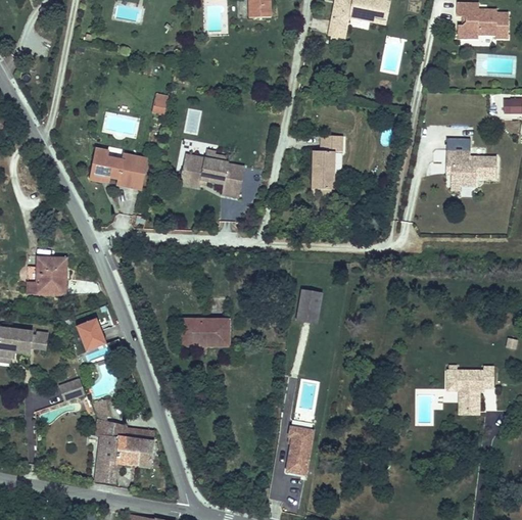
[(250,0),(252,15),(276,14),(274,0),(250,0)]
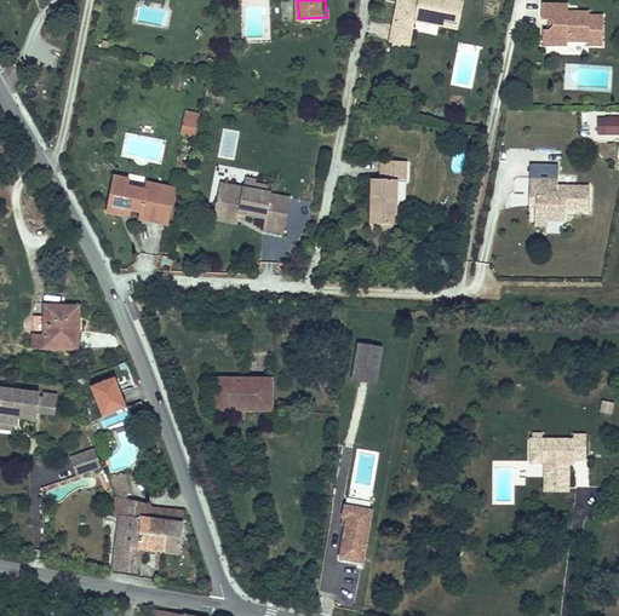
[(393,41),(413,45),(419,22),(420,13),(448,18),(448,22),(463,26),(466,0),(413,0),(411,7),(400,5),(393,41)]
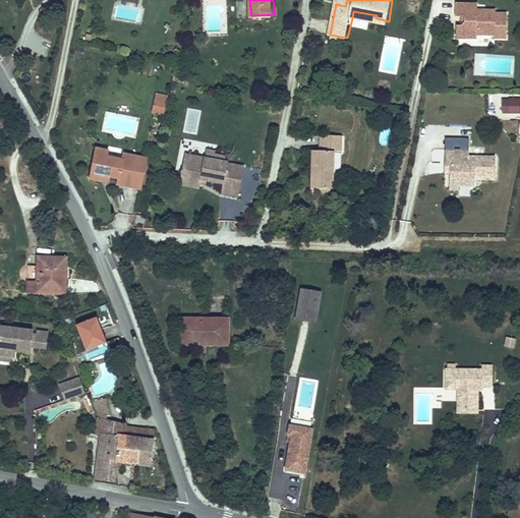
[(476,2),(454,2),(454,15),(463,15),(463,20),(459,23),(455,23),(455,37),(475,37),(475,34),(493,34),(493,37),(505,38),(506,12),(494,11),(494,9),(475,8),(476,2)]
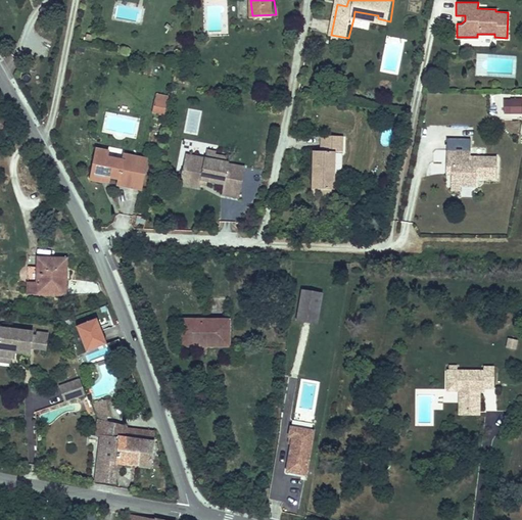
[(353,18),(389,26),(390,21),(378,18),(378,15),(354,11),(353,18)]
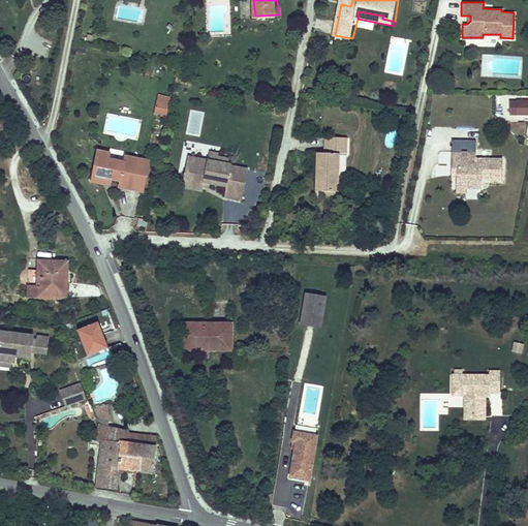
[(167,99),(157,97),(155,110),(165,112),(167,99)]
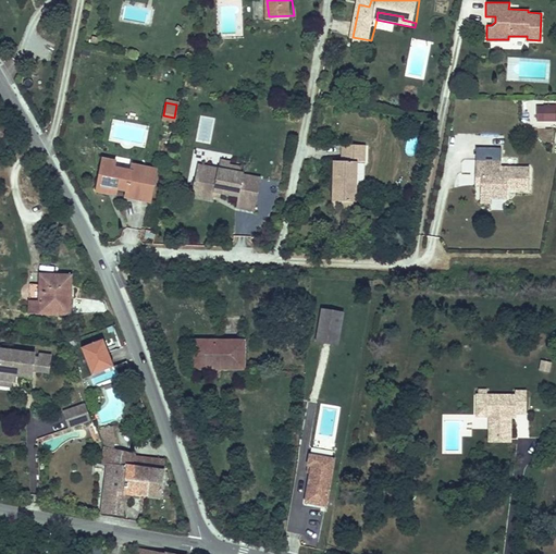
[(555,103),(539,103),(539,117),(555,117),(555,103)]
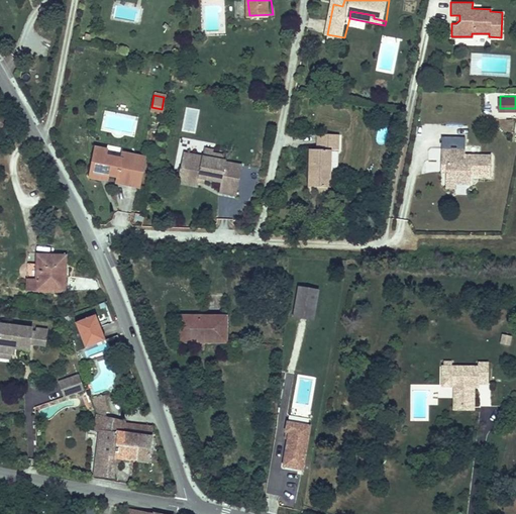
[(339,128),(316,127),(315,141),(307,141),(306,158),(310,158),(310,164),(306,164),(306,179),(330,180),(331,142),(338,142),(339,128)]
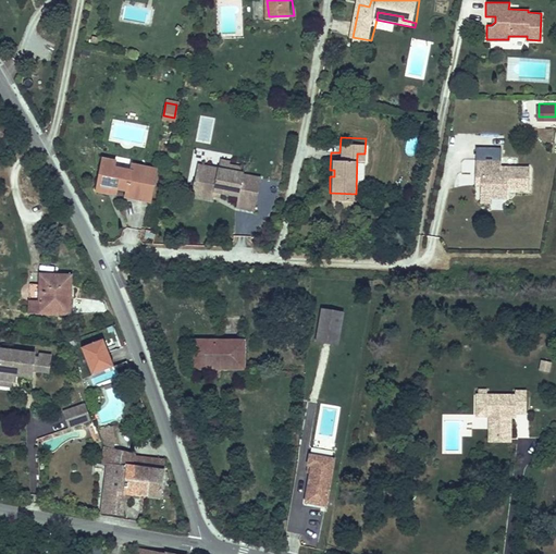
[(473,147),(473,158),(499,158),(499,147),(473,147)]
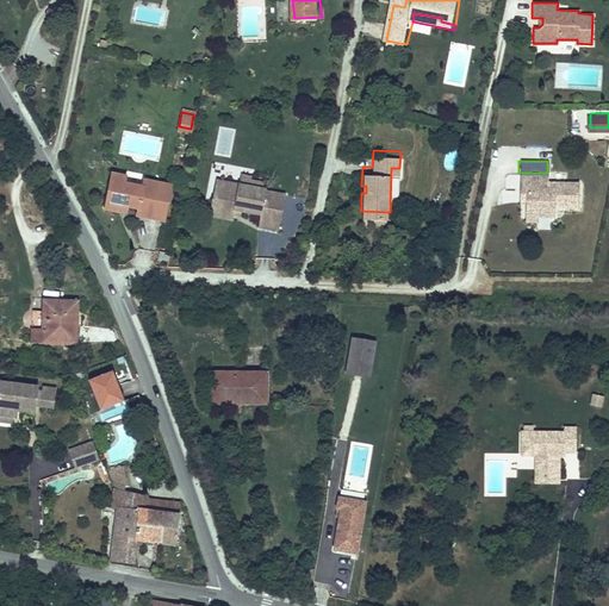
[(106,206),(119,208),(120,201),(128,202),(138,205),(137,212),(153,216),(160,180),(144,177),(143,185),(124,181),(125,174),(112,172),(106,206)]
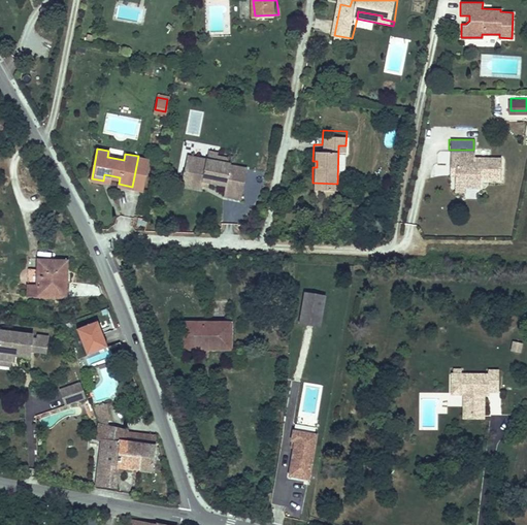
[(473,150),(449,150),(449,167),(454,167),(454,174),(454,184),(464,184),(464,187),(479,187),(479,177),(499,178),(500,157),(489,157),(473,157),(473,150)]
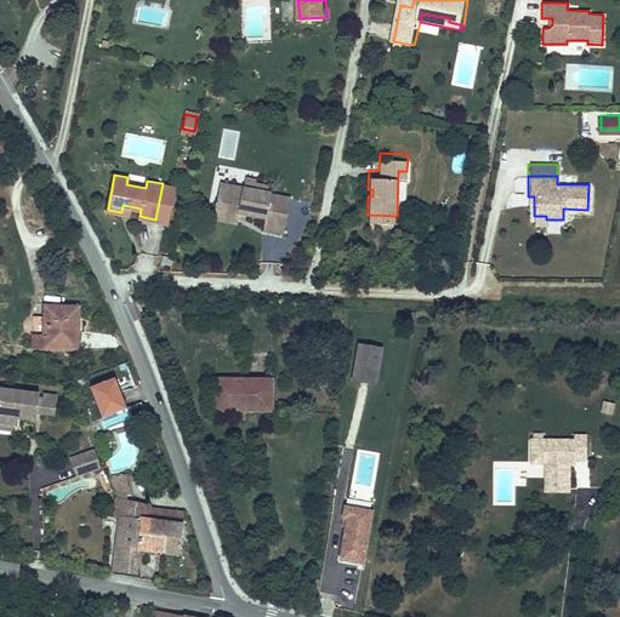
[(175,186),(163,183),(155,220),(168,222),(175,186)]
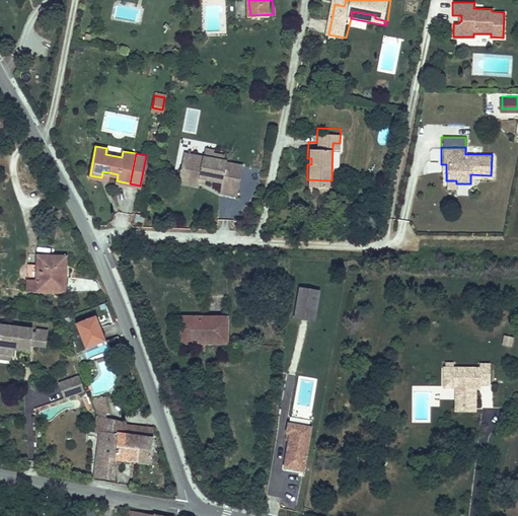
[(248,164),(193,153),(191,164),(187,163),(183,178),(203,182),(204,178),(209,179),(227,183),(227,180),(244,183),(248,164)]
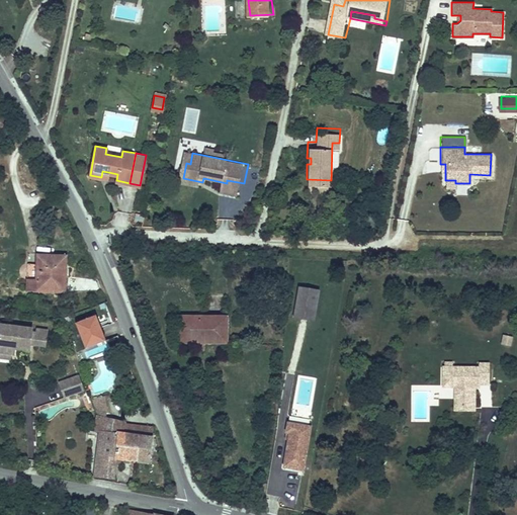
[(202,182),(183,178),(182,184),(201,188),(202,182)]
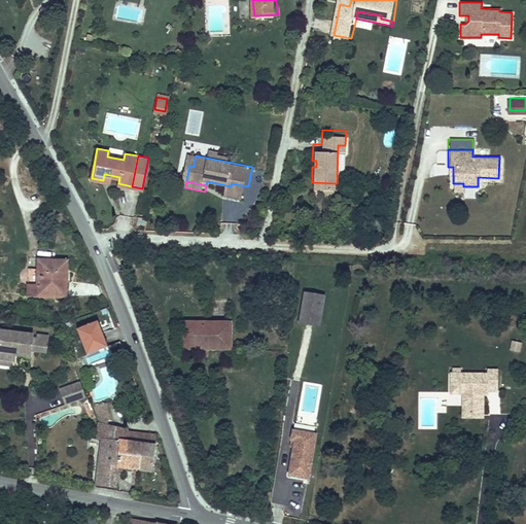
[(337,183),(312,182),(311,193),(336,194),(337,183)]
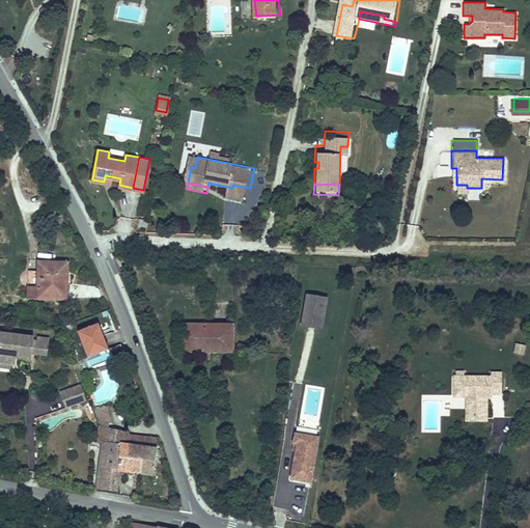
[(230,197),(248,201),(250,188),(232,185),(232,188),(231,189),(230,197)]
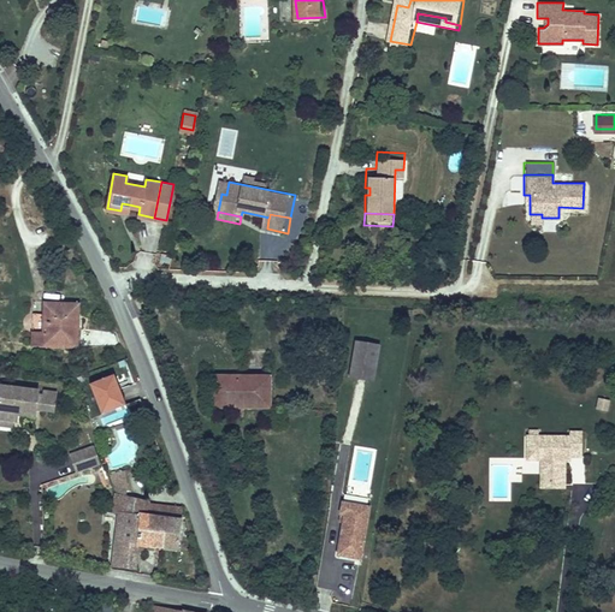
[(173,241),(163,239),(161,248),(172,250),(173,241)]
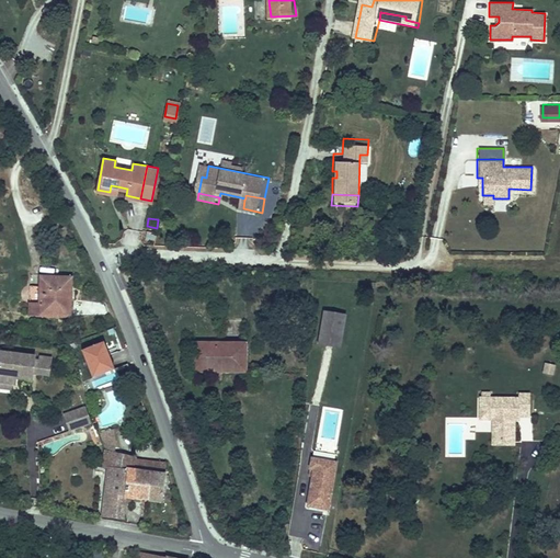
[(145,229),(145,240),(157,240),(157,229),(145,229)]
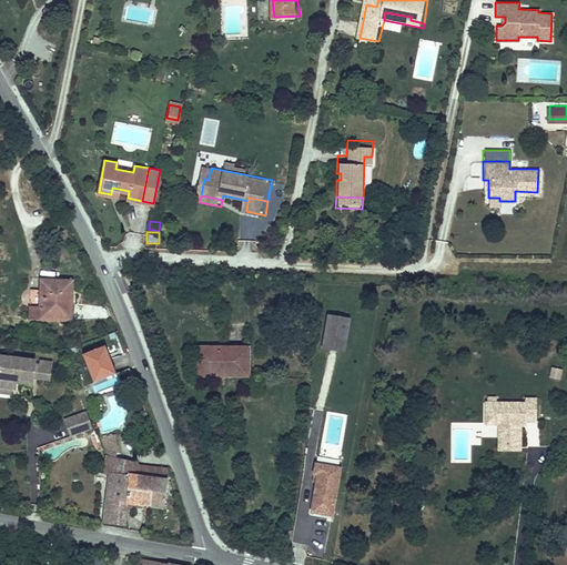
[(42,304),(30,304),(29,315),(73,316),(74,278),(43,276),(42,304)]
